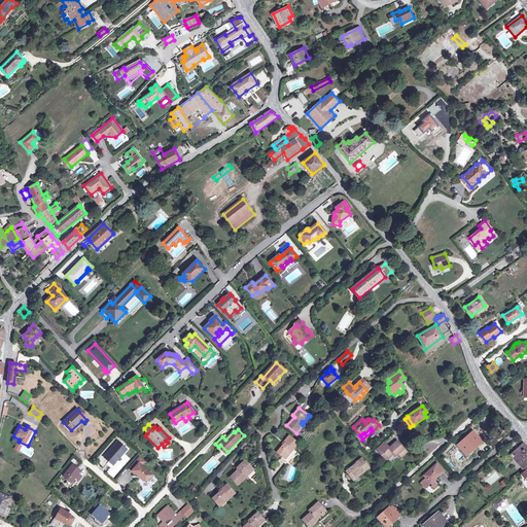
[(464,440),(458,446),(463,452),(479,437),(473,431),(467,436),(466,435),(463,438),(464,440)]
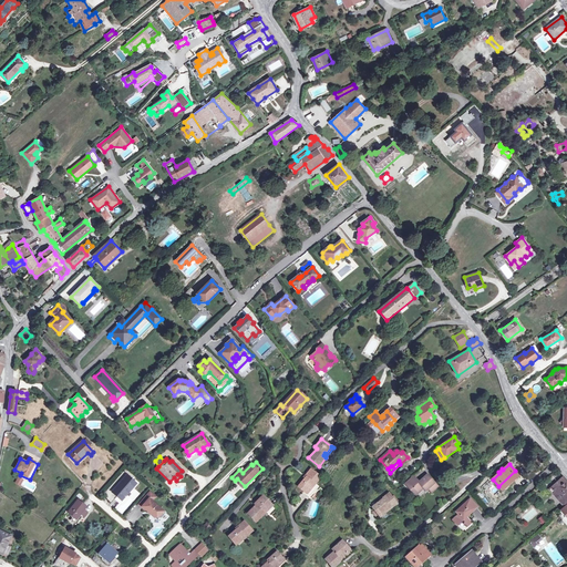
[(316,485),(316,484),(321,477),(311,468),(306,475),(307,475),(298,487),(305,493),(311,486),(310,485),(312,483),(316,485)]
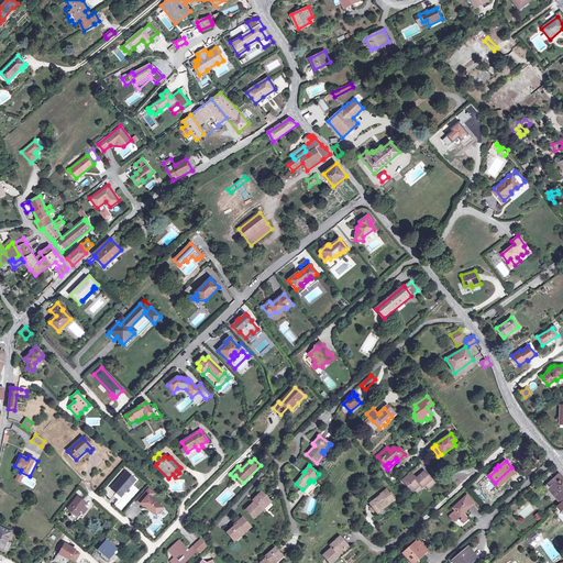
[(410,484),(415,489),(420,484),(423,487),(426,485),(429,488),(435,483),(424,471),(416,478),(410,472),(401,479),(408,486),(410,484)]
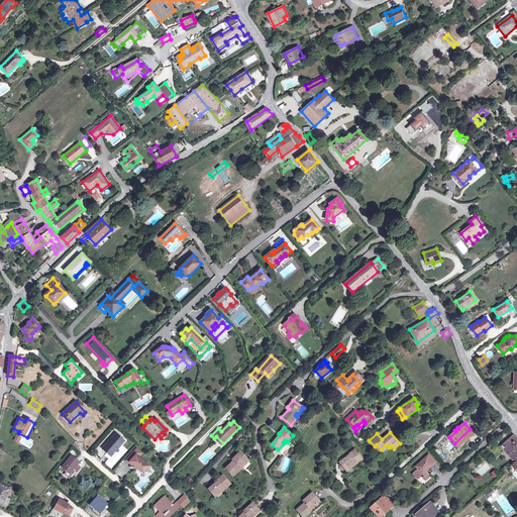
[(115,434),(103,448),(111,456),(124,441),(115,434)]
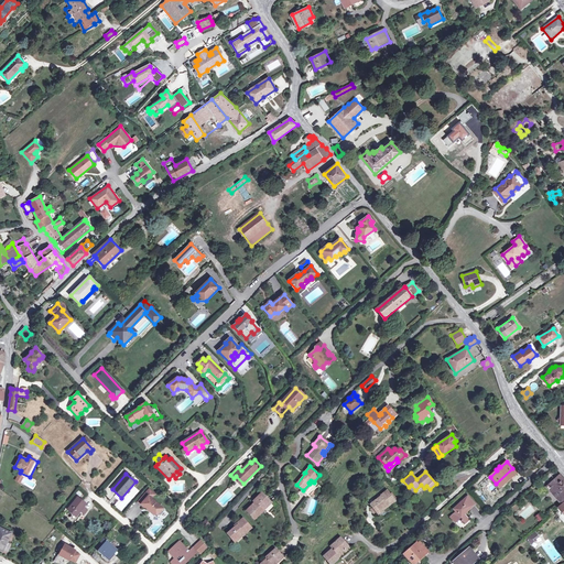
[(562,489),(563,491),(563,478),(561,475),(546,487),(550,491),(551,490),(554,496),(562,489)]
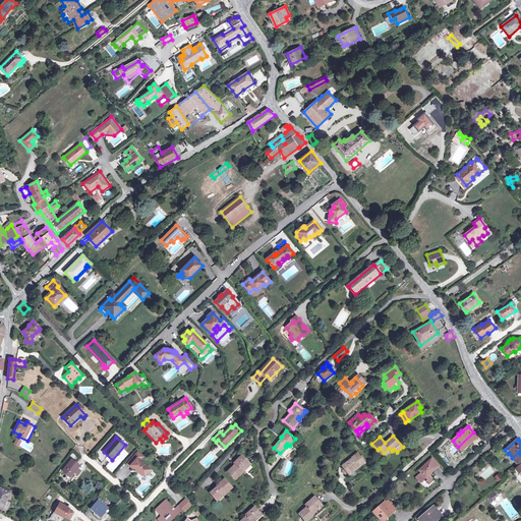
[(218,440),(216,442),(223,449),(225,447),(218,440)]
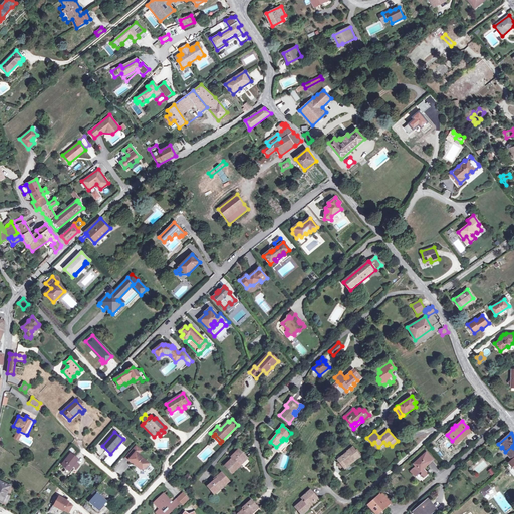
[(289,442),(286,439),(286,440),(283,438),(281,440),(282,441),(276,447),(278,449),(281,451),(289,442)]
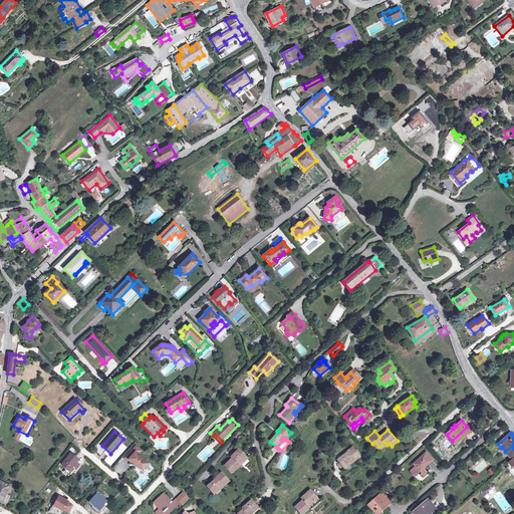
[(275,446),(270,442),(265,447),(271,452),(275,446)]
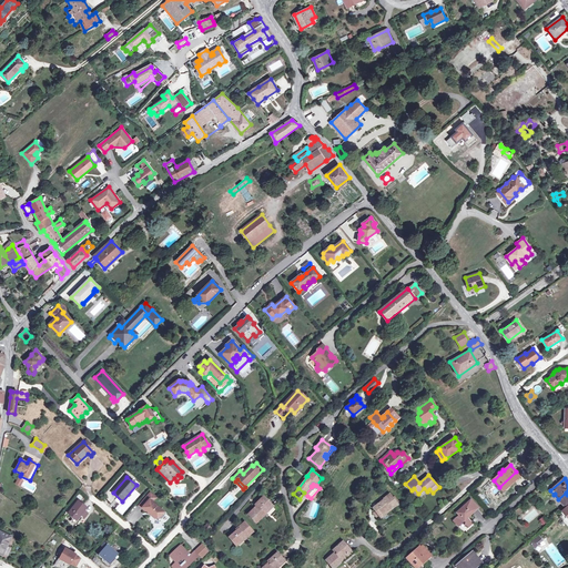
[(150,493),(140,505),(154,518),(160,517),(164,513),(152,503),(155,498),(150,493)]
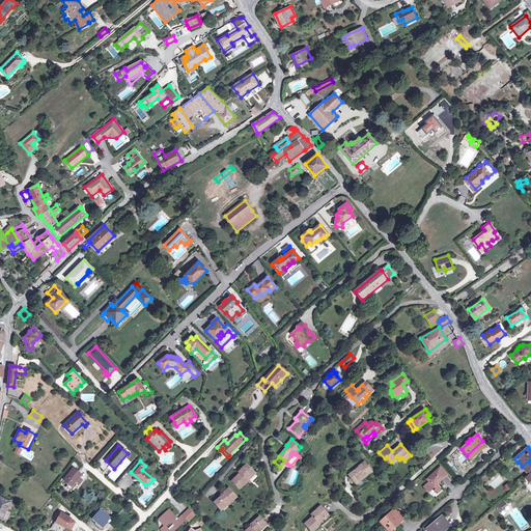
[(530,463),(529,460),(522,467),(528,473),(530,470),(530,463)]
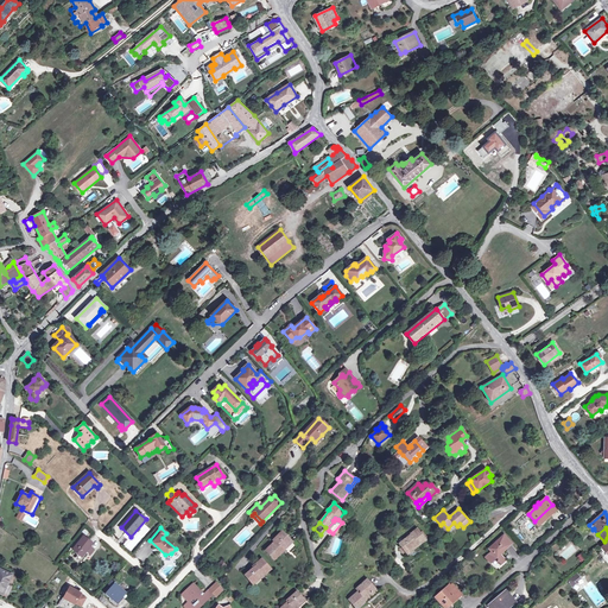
[(417,544),(419,546),(426,540),(417,529),(407,536),(409,537),(399,544),(401,546),(406,553),(413,546),(417,544)]
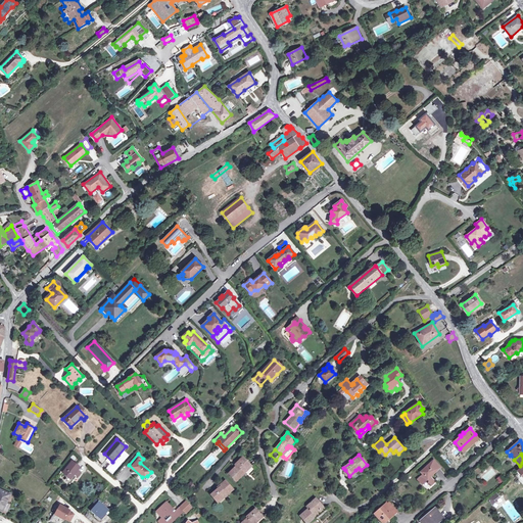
[(244,472),(250,465),(246,461),(243,457),(235,464),(237,465),(228,474),(236,482),(244,474),(242,472),(243,471),(244,472)]
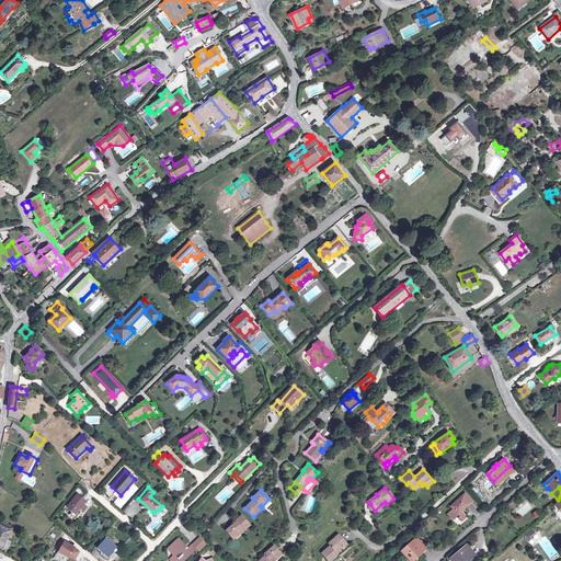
[(453,521),(458,515),(459,516),(458,518),(461,523),(467,518),(461,513),(472,502),(465,494),(450,506),(454,508),(447,514),(453,521)]
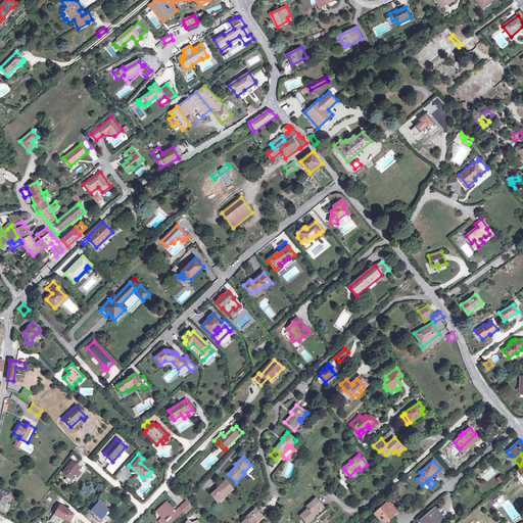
[(69,484),(73,480),(70,479),(74,475),(77,478),(81,473),(78,471),(80,468),(72,462),(62,473),(67,477),(64,480),(69,484)]
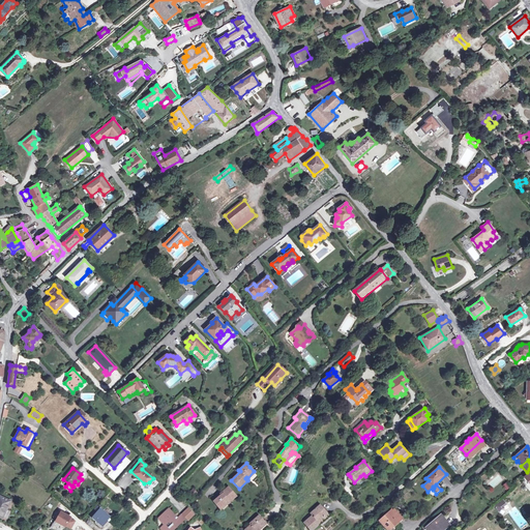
[(256,473),(254,471),(247,478),(246,477),(245,478),(247,480),(256,473)]
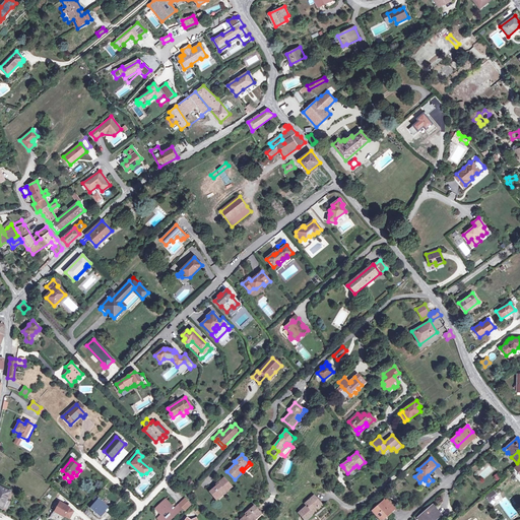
[(353,467),(347,473),(348,475),(359,467),(356,465),(353,467)]
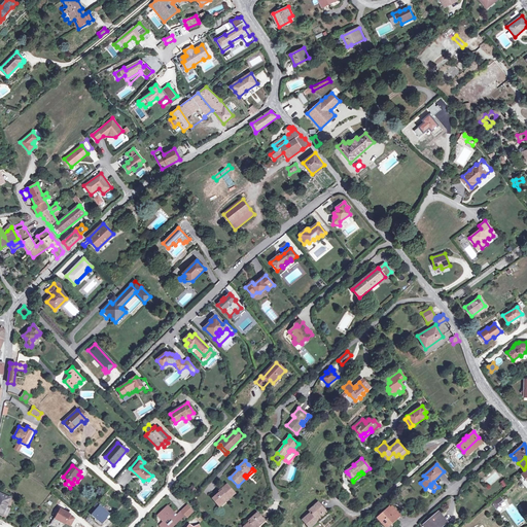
[(504,479),(499,483),(503,487),(508,484),(504,479)]
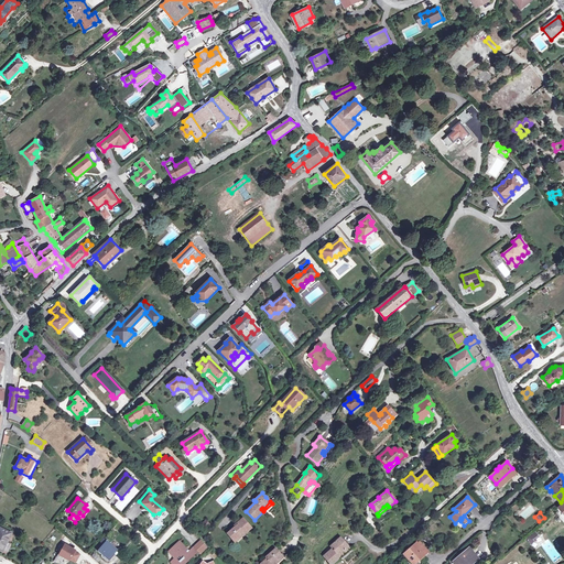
[(242,532),(245,534),(252,529),(243,518),(237,523),(238,524),(227,533),(232,541),(240,535),(239,534),(242,532)]
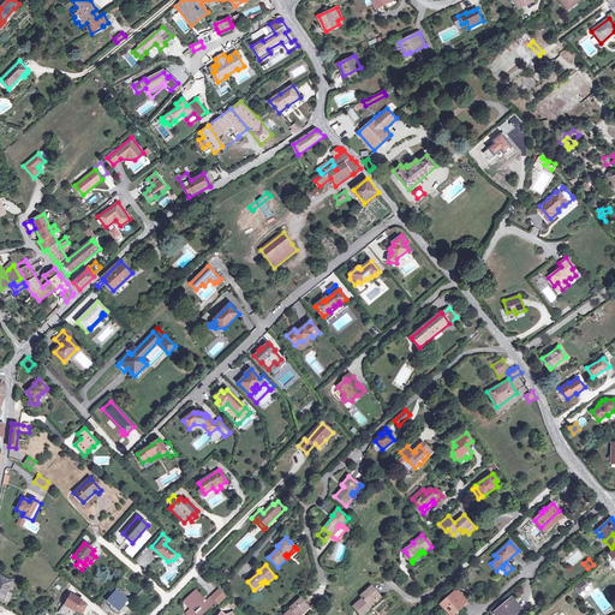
[(0,575),(0,599),(3,601),(12,583),(0,575)]
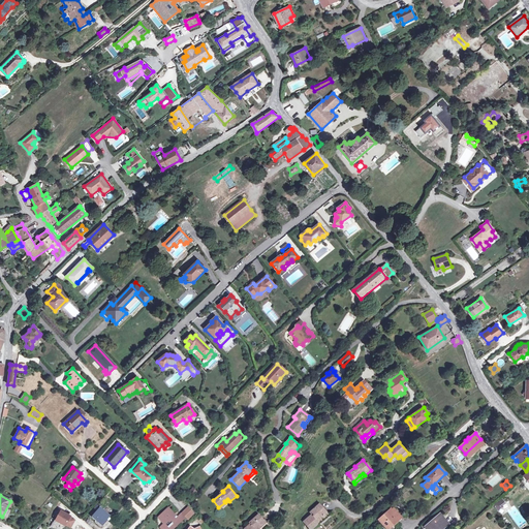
[(225,502),(218,507),(220,509),(229,501),(227,499),(224,501),(225,502)]
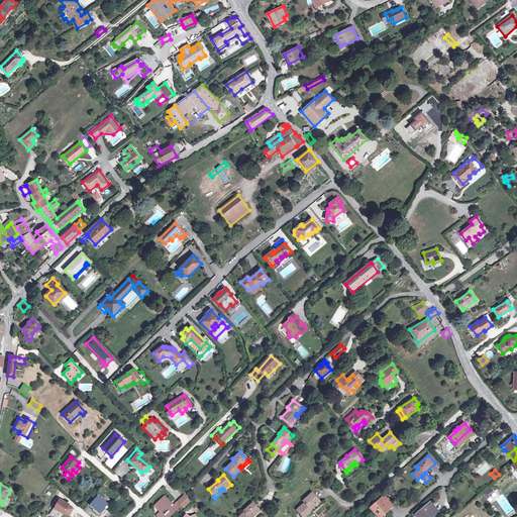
[(312,492),(304,500),(306,502),(304,503),(296,510),(302,516),(305,516),(312,511),(310,508),(311,507),(312,508),(320,502),(312,492)]
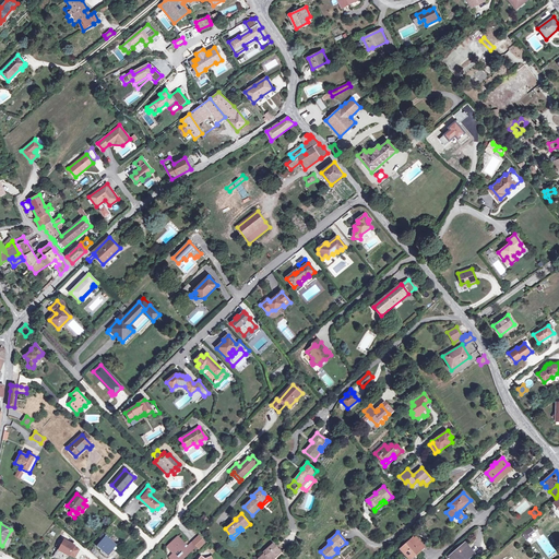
[(110,540),(106,537),(97,547),(102,550),(103,549),(108,555),(116,546),(110,540)]
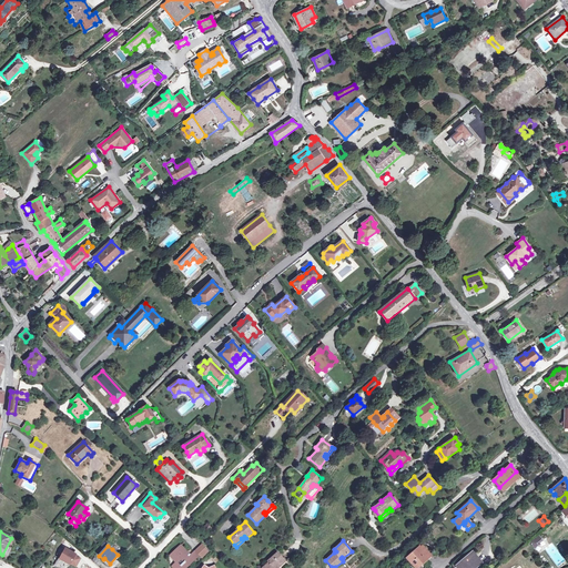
[(178,561),(175,564),(172,567),(185,567),(199,556),(194,553),(190,556),(181,546),(171,555),(178,561)]
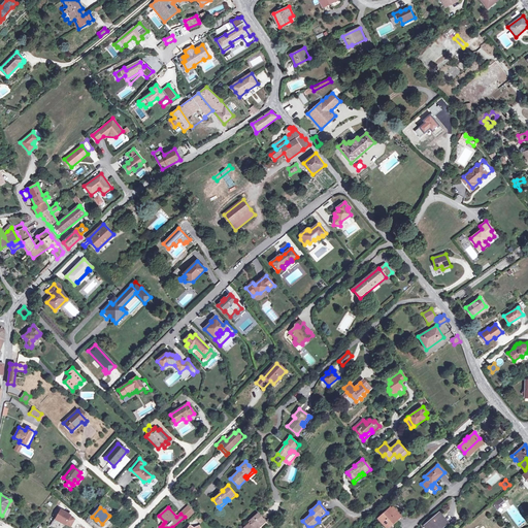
[(187,507),(182,513),(188,519),(193,514),(187,507)]
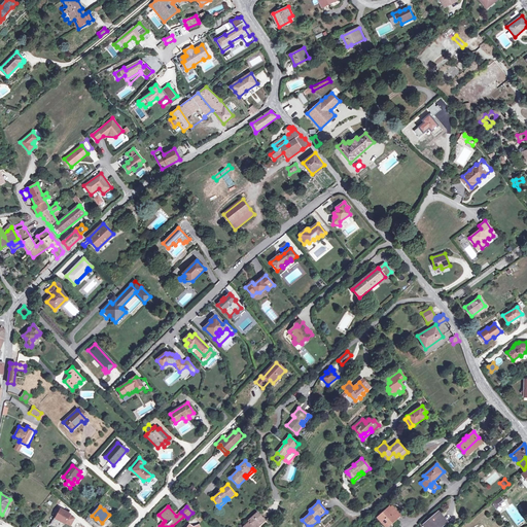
[(391,506),(378,518),(385,526),(387,526),(399,516),(391,506)]
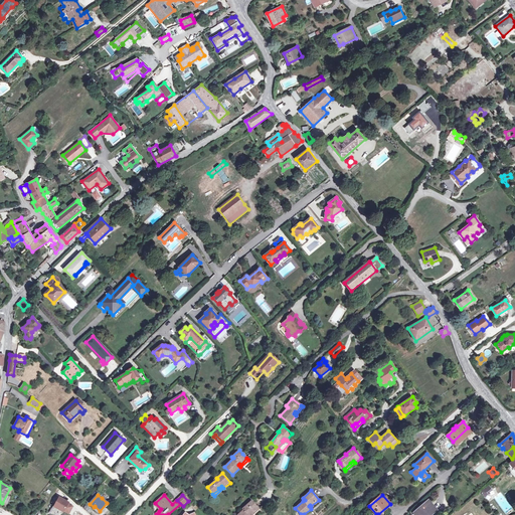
[(59,498),(53,507),(63,512),(64,511),(68,513),(71,507),(67,504),(68,503),(59,498)]
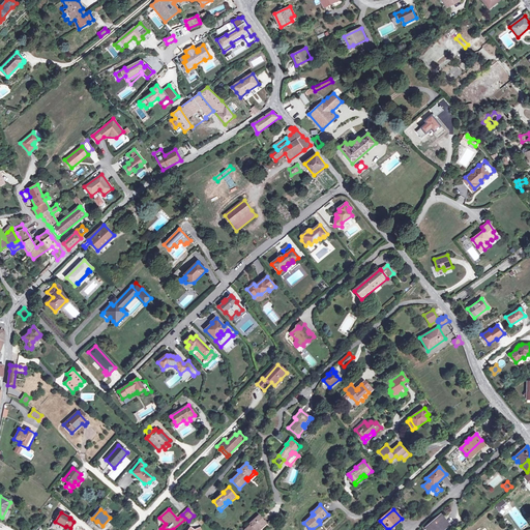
[(330,516),(328,514),(320,521),(319,520),(318,521),(320,524),(330,516)]
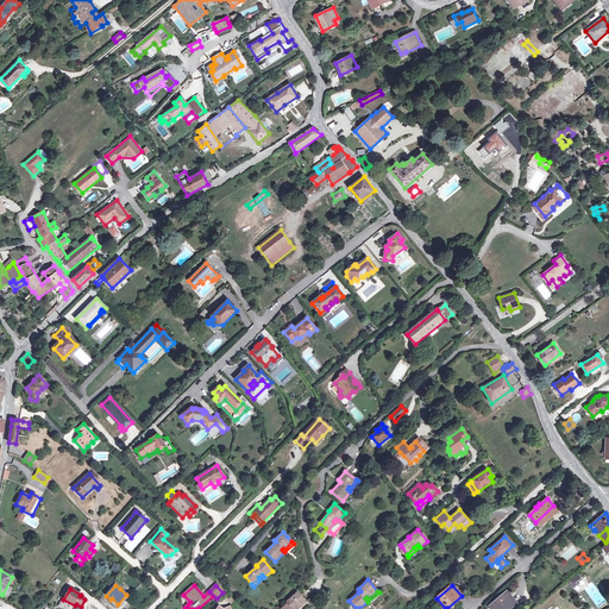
[(297,607),(305,600),(297,592),(289,600),(290,602),(281,608),(293,608),(294,608),(296,606),(297,607)]
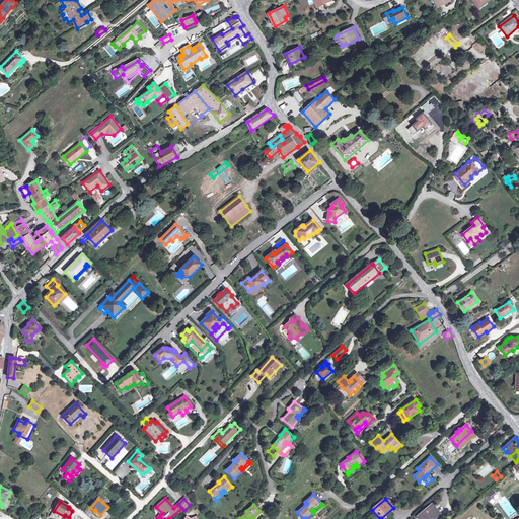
[(431,505),(418,516),(420,518),(433,518),(439,514),(431,505)]
